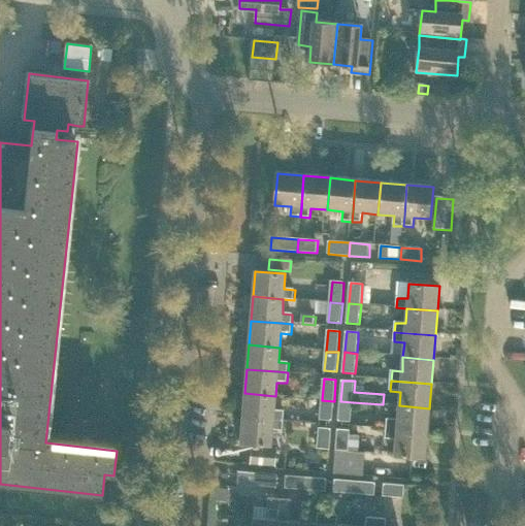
[(243,418),(273,420),(284,421),(285,412),(274,411),(275,396),(244,393),(243,418)]
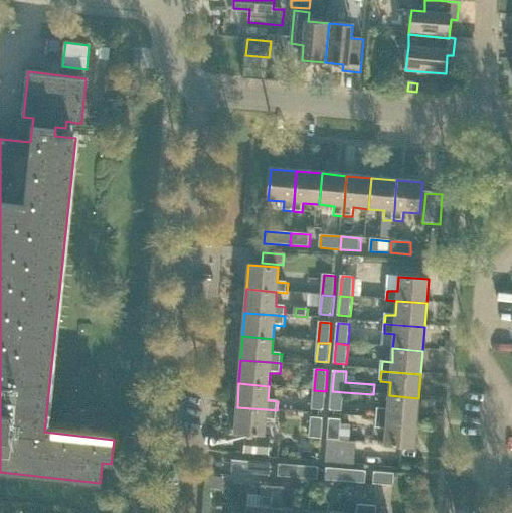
[(324,410),(326,391),(314,390),(312,409),(324,410)]
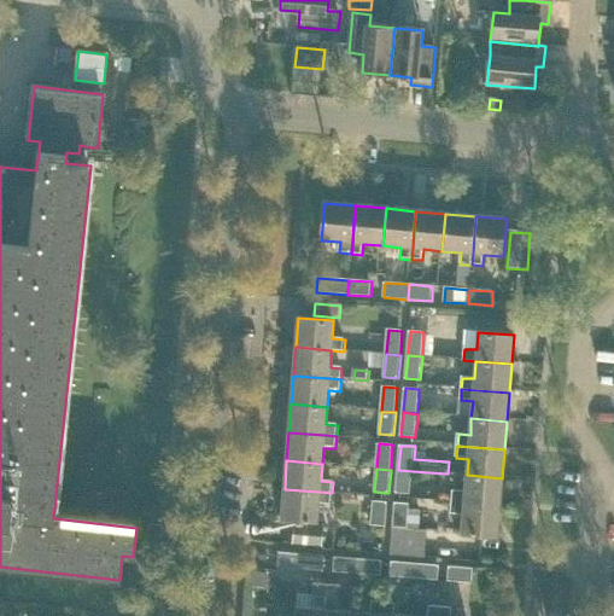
[(410,494),(413,471),(398,470),(396,493),(410,494)]
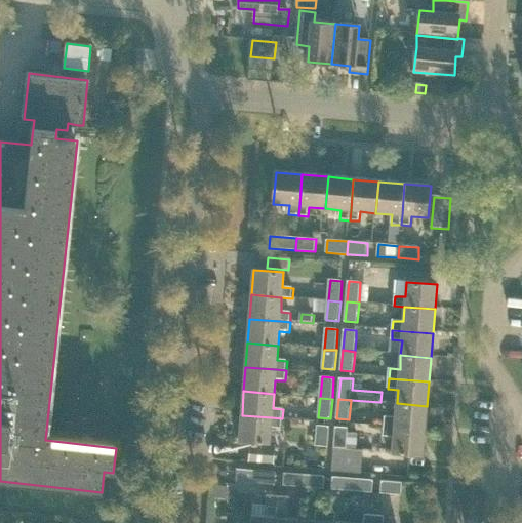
[(425,430),(427,406),(397,403),(396,418),(386,417),(385,427),(425,430)]
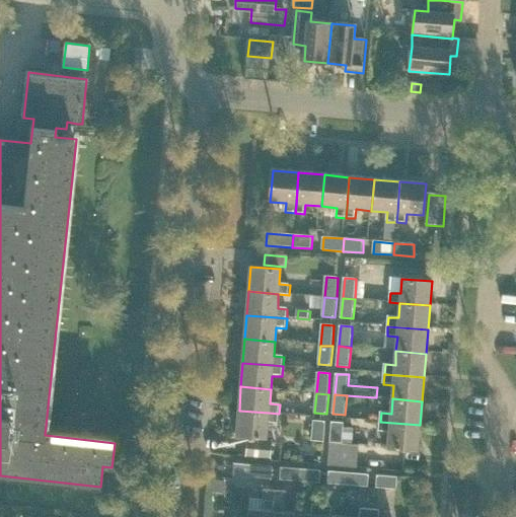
[(279,414),(269,413),(239,411),(237,435),(267,438),(268,423),(278,424),(279,414)]
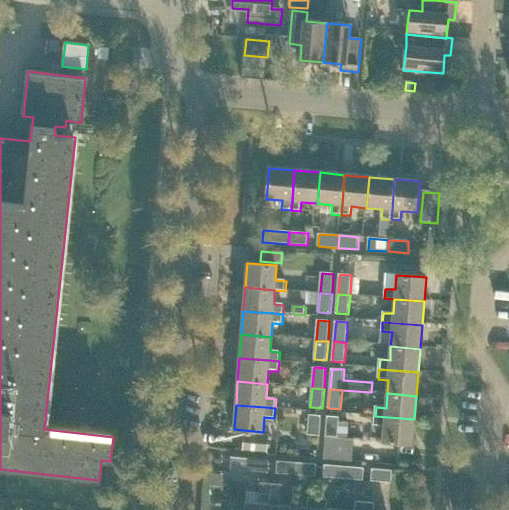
[(308,435),(320,436),(322,416),(310,415),(308,435)]
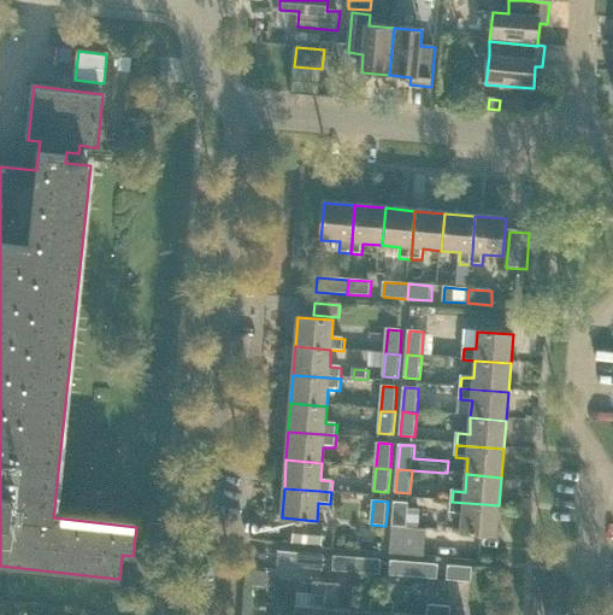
[(410,503),(395,502),(393,526),(407,527),(410,503)]
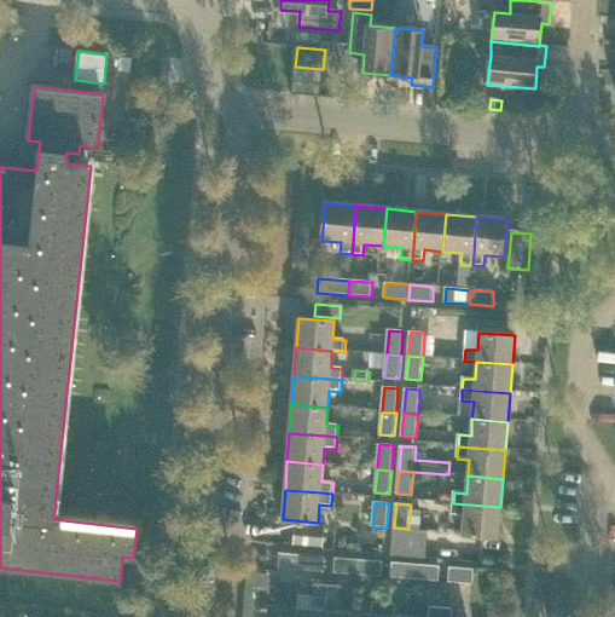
[(498,537),(500,507),(453,503),(452,515),(464,517),(463,534),(498,537)]
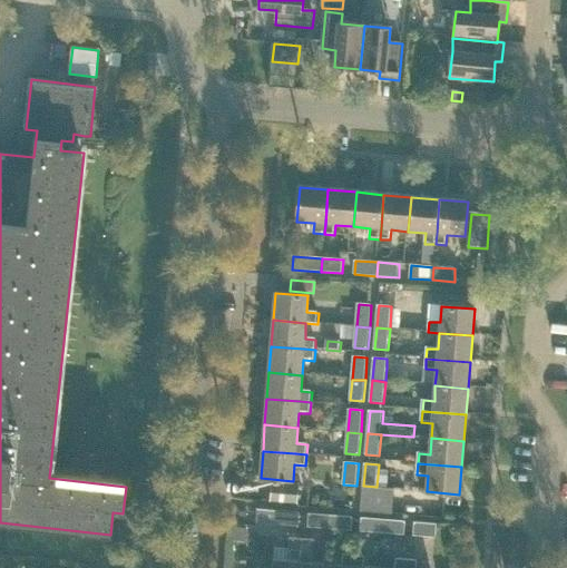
[(272,502),(299,505),(300,487),(273,485),(272,502)]
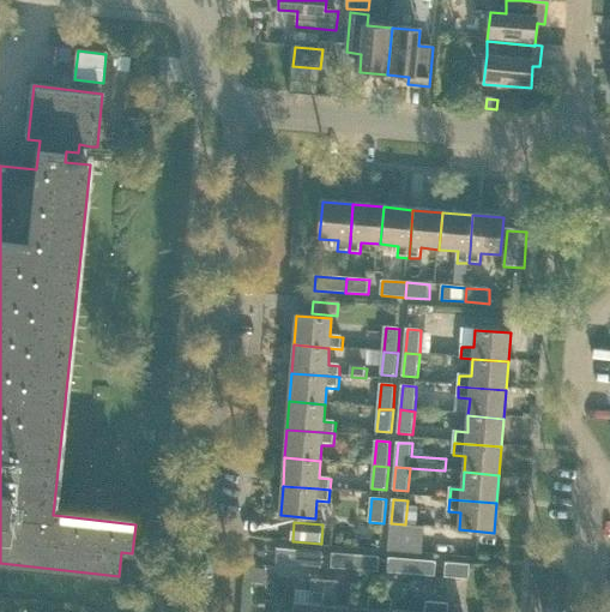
[(388,552),(423,555),(426,529),(391,526),(388,552)]
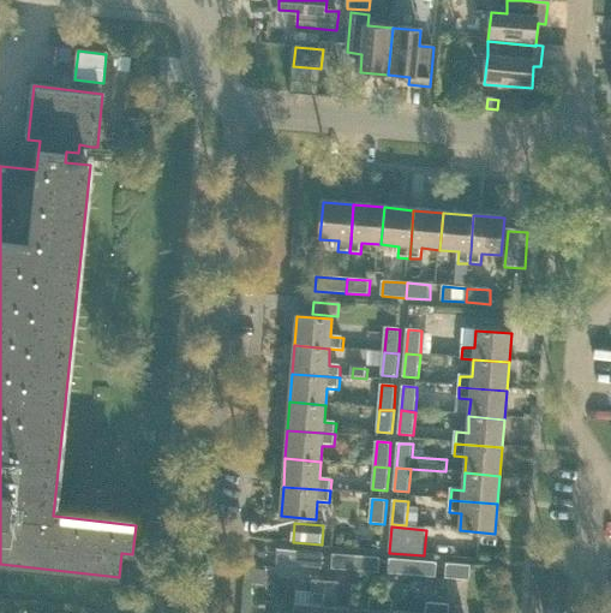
[(299,566),(323,569),(324,554),(300,552),(299,566)]
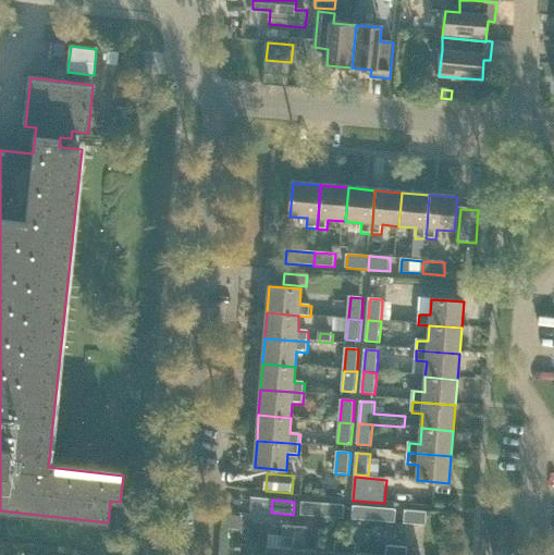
[(302,515),(323,517),(324,504),(303,502),(302,515)]
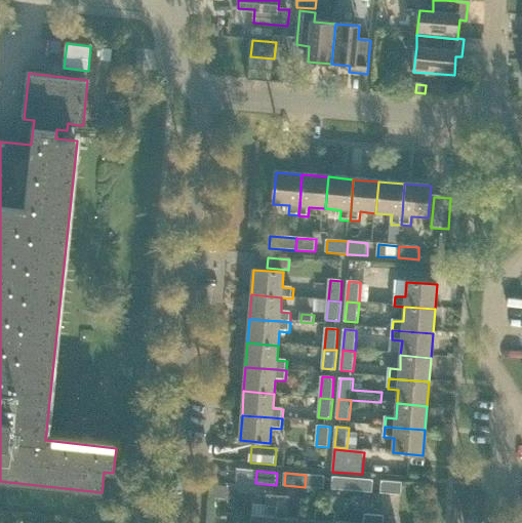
[(324,489),(325,477),(306,475),(305,487),(324,489)]
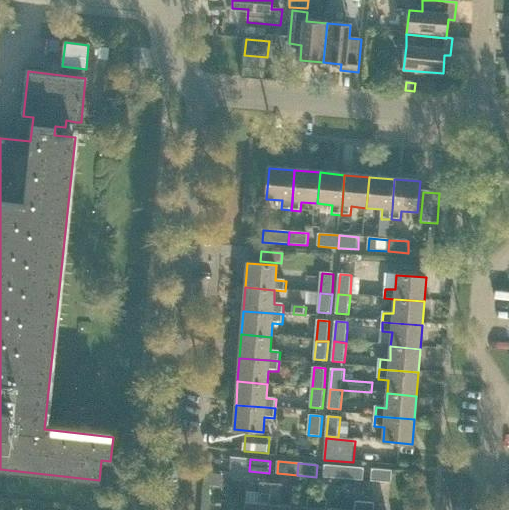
[(324,477),(344,479),(345,467),(325,465),(324,477)]
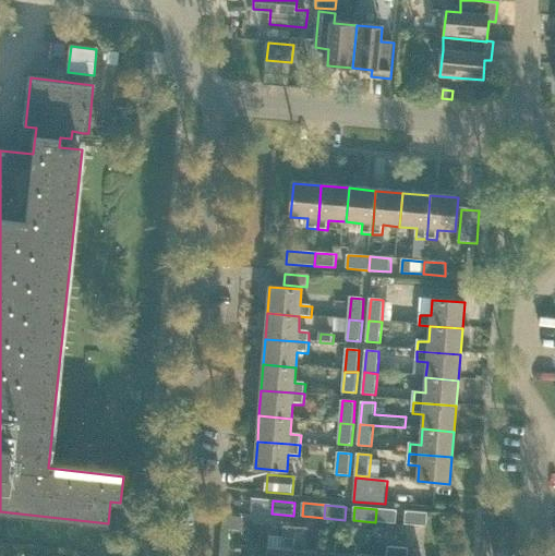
[(397,510),(376,509),(375,522),(397,523),(397,510)]
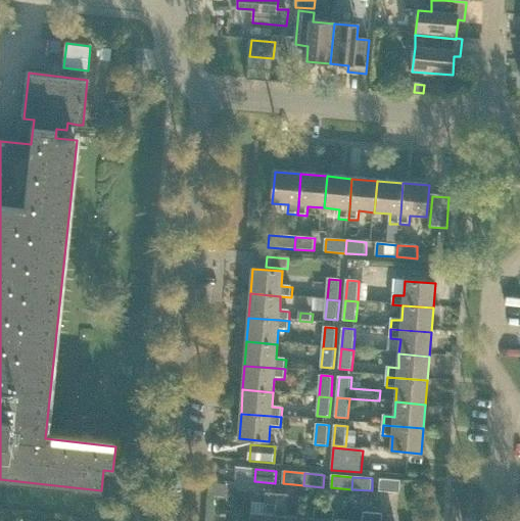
[(402,481),(381,479),(380,491),(400,493),(402,481)]
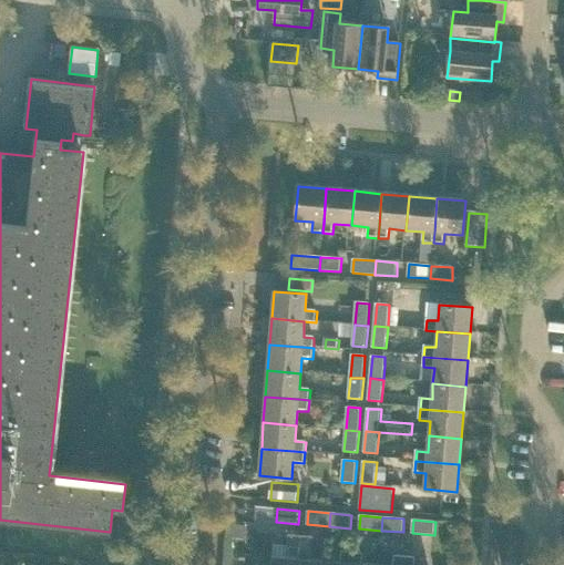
[(246,540),(247,526),(235,525),(234,540),(246,540)]
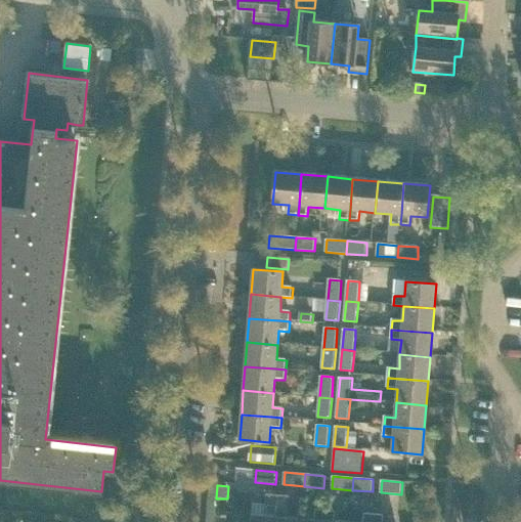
[(313,499),(314,490),(305,489),(304,498),(313,499)]
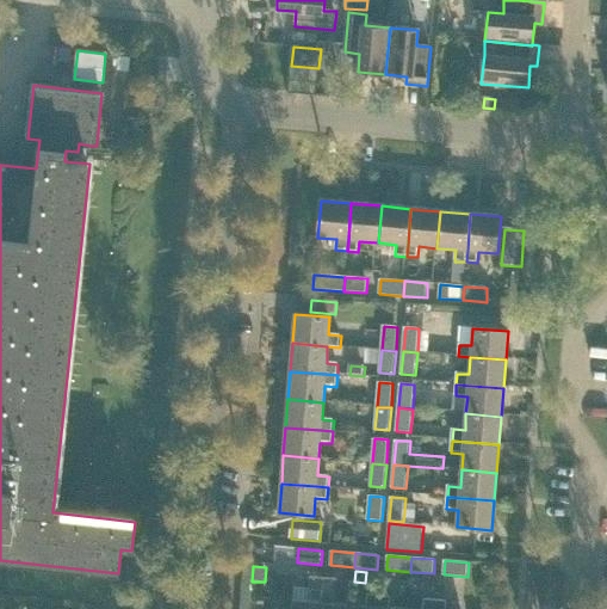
[(322,608),(324,578),(310,577),(309,603),(293,601),(292,608),(322,608)]
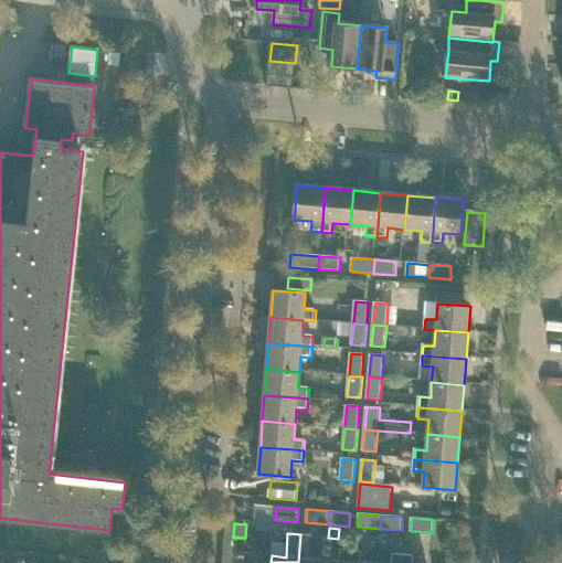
[(300,534),(298,562),(324,562),(325,560),(311,560),(313,535),(300,534)]
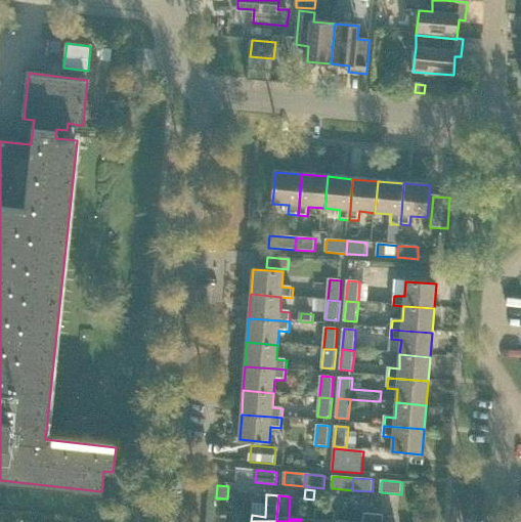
[(324,521),(326,511),(316,510),(315,521),(301,519),(300,521),(324,521)]
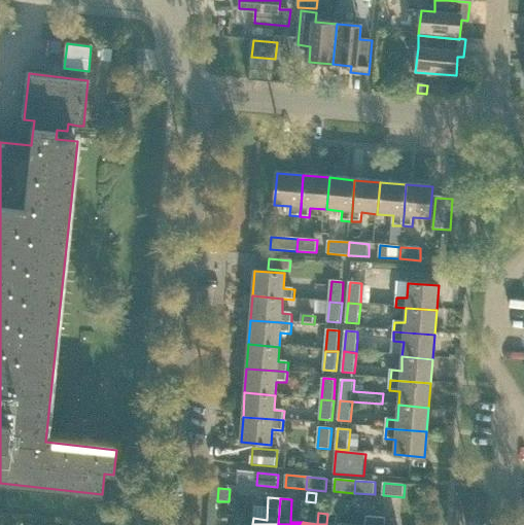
[(337,524),(338,515),(327,514),(326,524),(337,524)]
